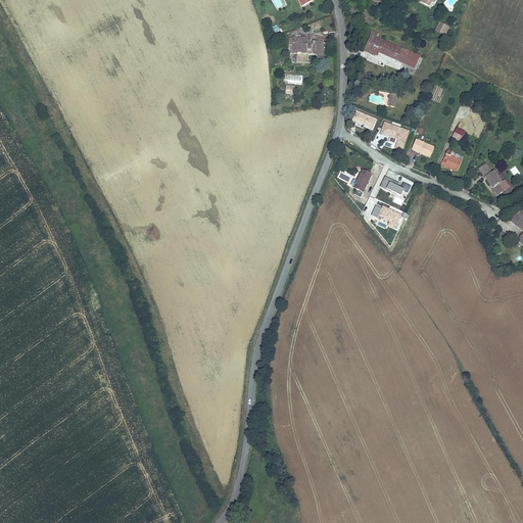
[(438,22),(434,32),(444,37),(449,28),(438,22)]
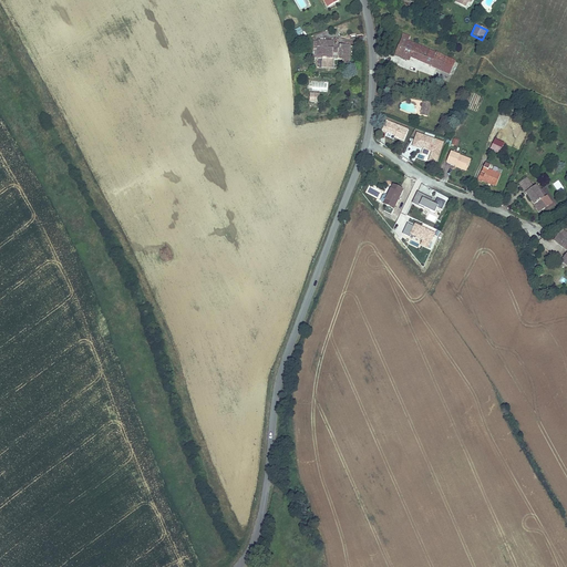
[(297,37),(302,33),(299,27),(294,30),(297,37)]
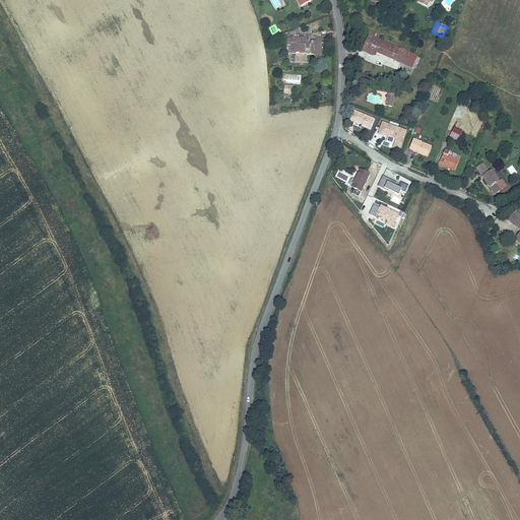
[(360,49),(372,55),(375,52),(382,55),(414,71),(420,60),(368,34),(360,49)]
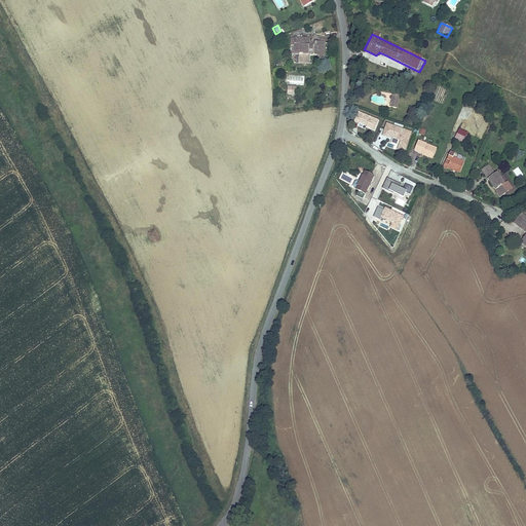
[(289,46),(289,57),(295,57),(295,62),(301,62),(301,66),(307,66),(308,57),(307,55),(307,52),(311,52),(311,58),(314,58),(314,62),(321,62),(321,45),(307,45),(307,40),(293,39),(293,46),(289,46)]
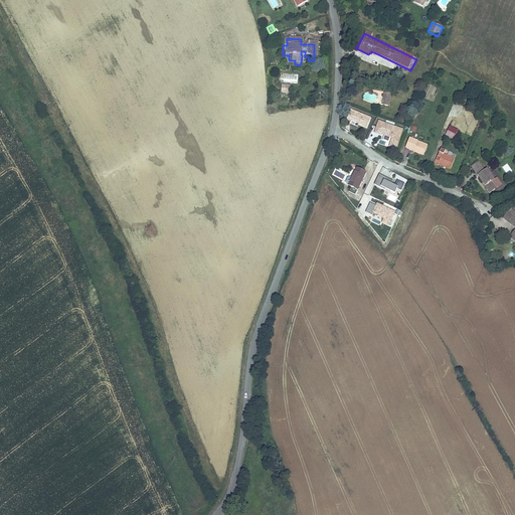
[(290,94),(290,86),(281,84),(281,94),(290,94)]
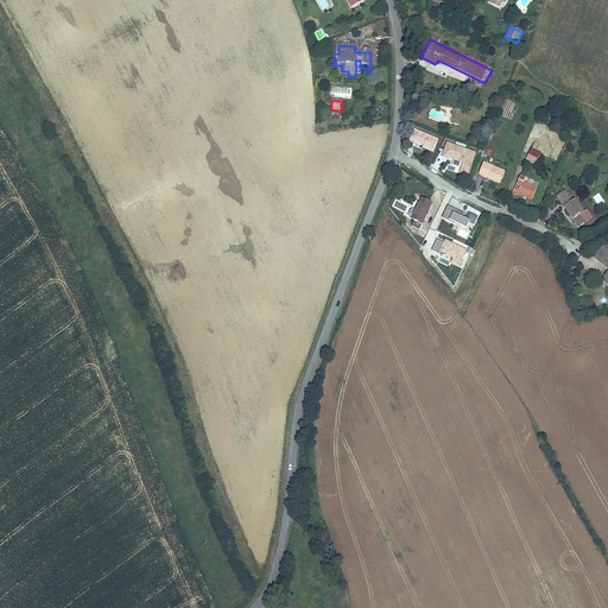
[(434,151),(437,139),(412,130),(407,141),(434,151)]
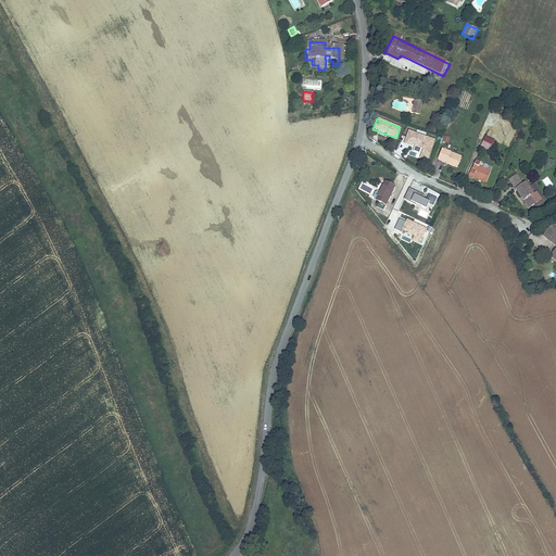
[(436,140),(407,130),(403,144),(421,150),(419,160),(428,163),(436,140)]
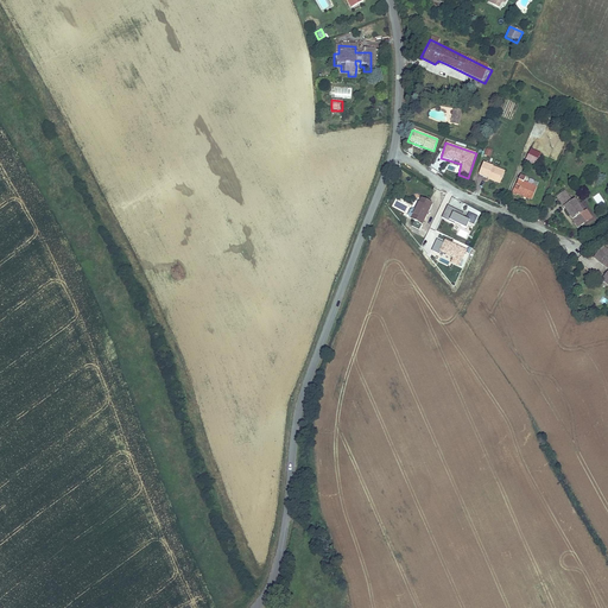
[(500,179),(504,170),(482,163),(479,175),(488,178),(489,176),(500,179)]
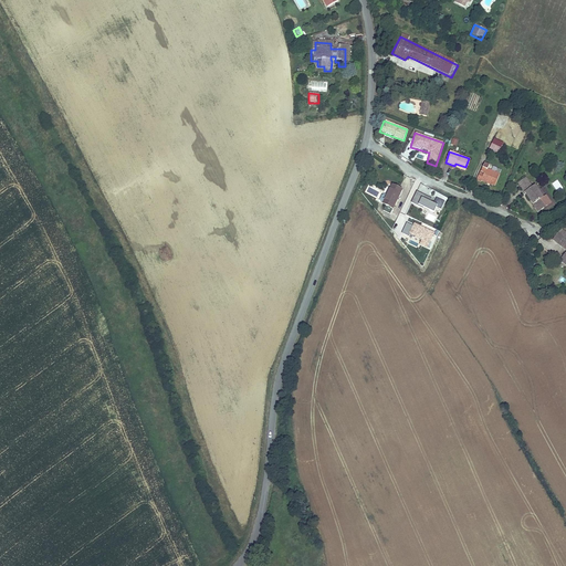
[(489,165),(483,163),(481,170),(480,171),(477,179),(482,181),(482,179),(496,185),(501,174),(488,168),(489,165)]
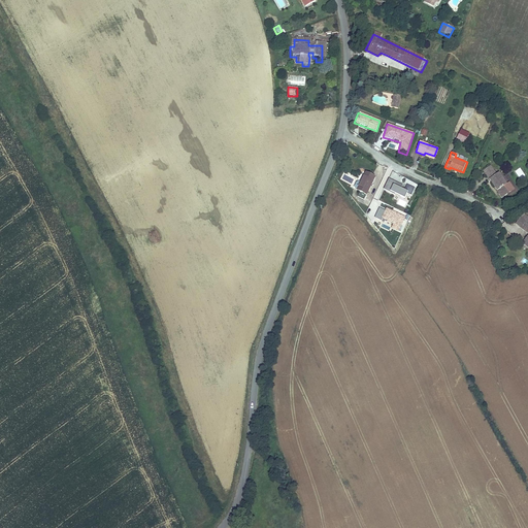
[(493,171),(487,176),(497,191),(506,185),(499,174),(496,175),(493,171)]
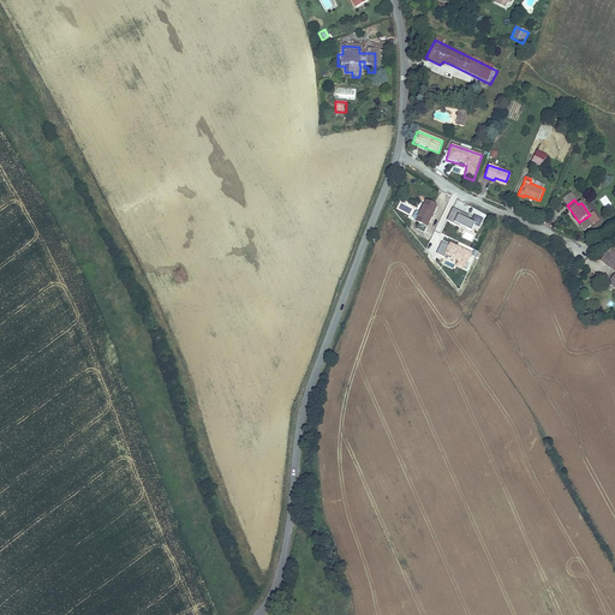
[(435,209),(421,202),(412,219),(428,225),(435,209)]
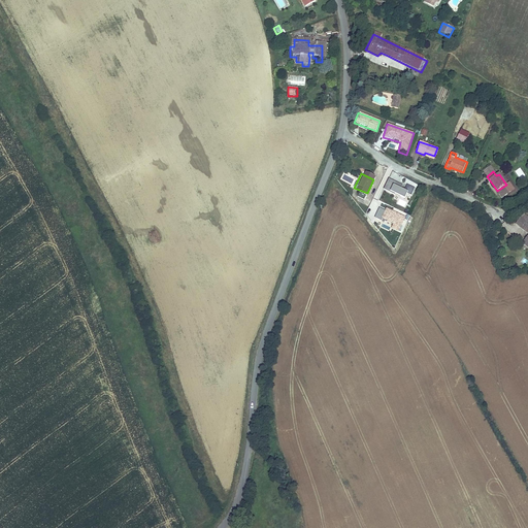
[(403,186),(389,178),(384,189),(404,199),(406,195),(410,197),(415,188),(407,185),(404,191),(402,189),(403,186)]
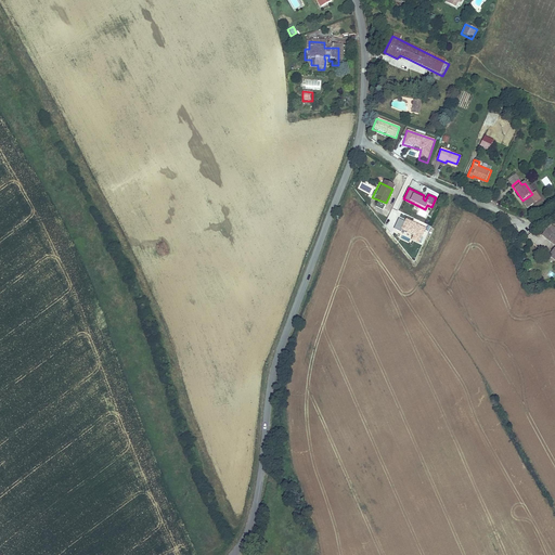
[(394,210),(385,227),(392,230),(400,214),(394,210)]
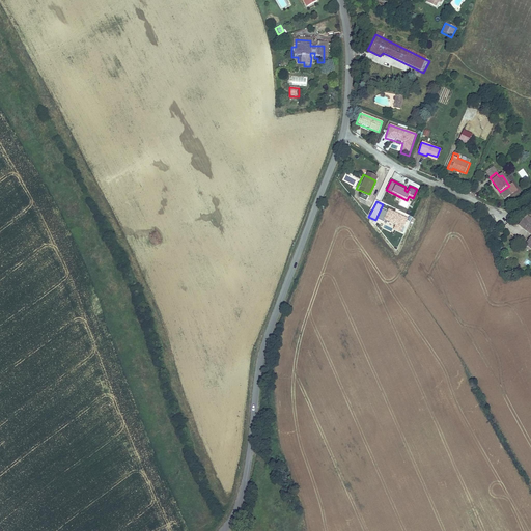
[(408,219),(388,210),(384,220),(394,225),(392,229),(401,233),(408,219)]
